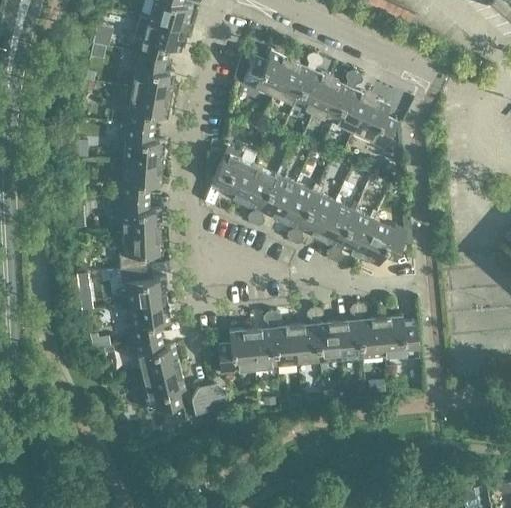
[(154,0),(149,19),(187,30),(193,8),(183,5),(183,0),(154,0)]
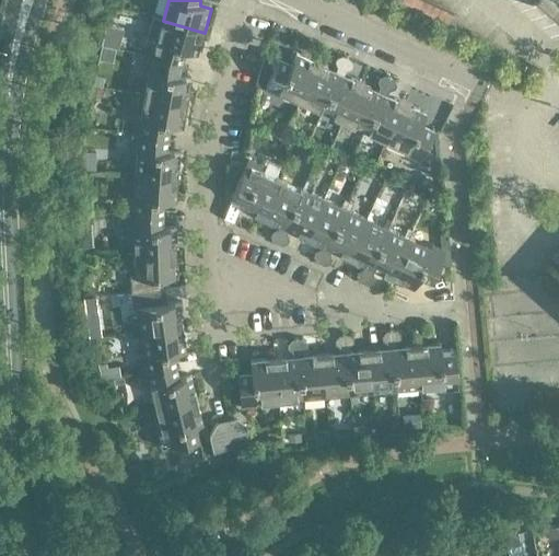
[(198,56),(205,33),(154,19),(148,42),(152,43),(149,58),(177,65),(181,51),(198,56)]
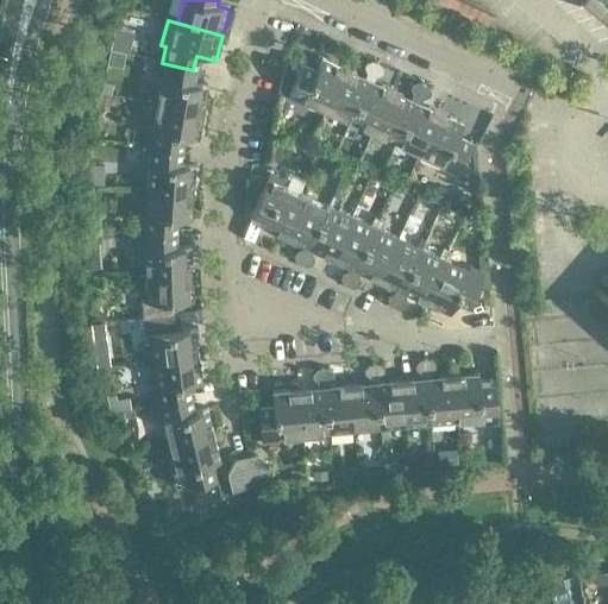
[(318,73),(305,67),(305,65),(289,58),(279,95),(302,107),(305,102),(327,114),(348,71),(324,61),(318,73)]
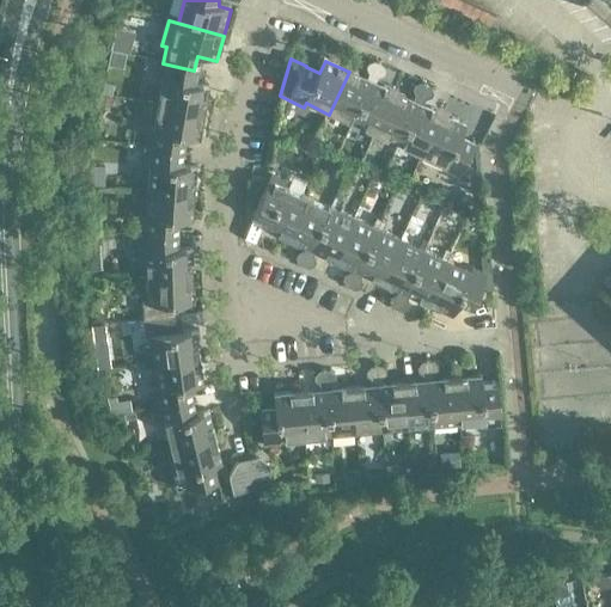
[(194,71),(163,63),(162,62),(159,83),(164,83),(160,108),(205,115),(209,89),(190,85),(194,71)]
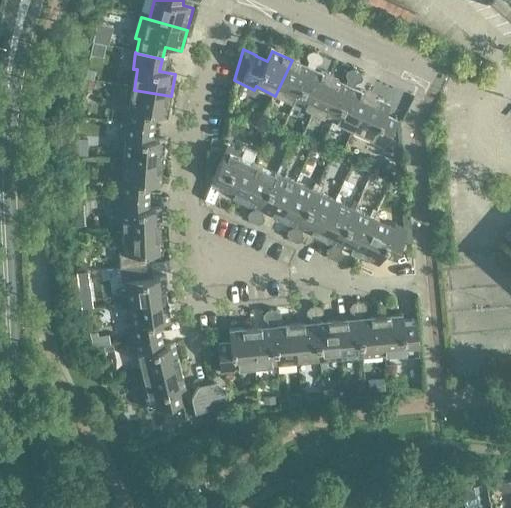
[(307,67),(292,60),(275,96),(295,105),(318,55),(314,53),(308,54),(306,58),(308,65),(307,67)]
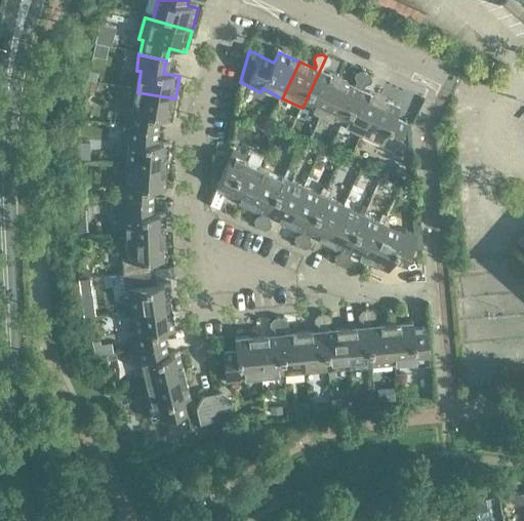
[(326,56),(303,108),(322,117),(339,81),(323,73),(325,69),(330,68),(332,64),(330,58),(326,56)]
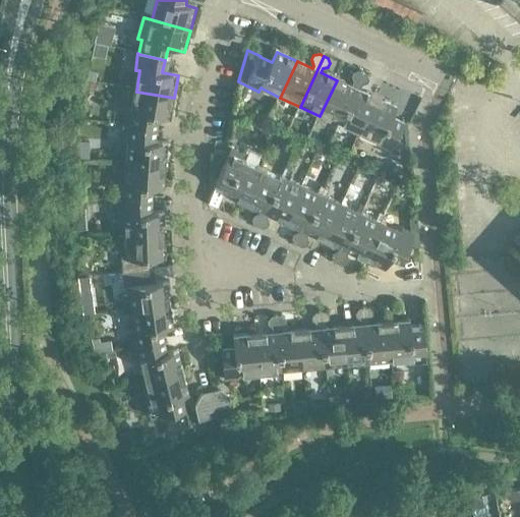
[(352,88),(337,80),(320,116),(340,125),(363,74),(359,72),(354,74),(352,78),(354,83),(352,88)]
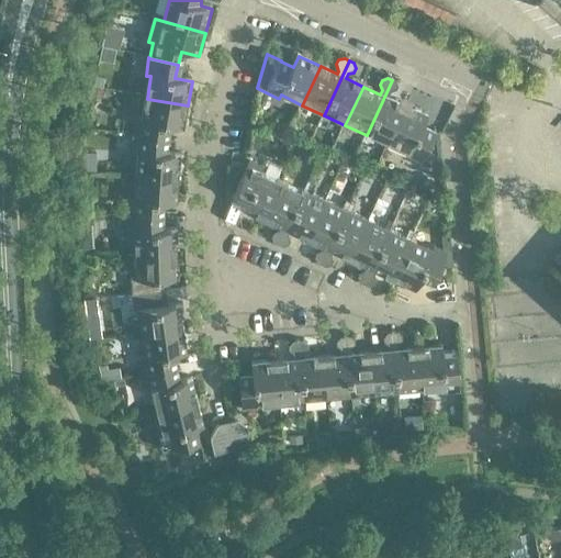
[(392,80),(367,135),(388,145),(406,107),(389,99),(391,95),(396,92),(399,88),(396,84),(392,80)]
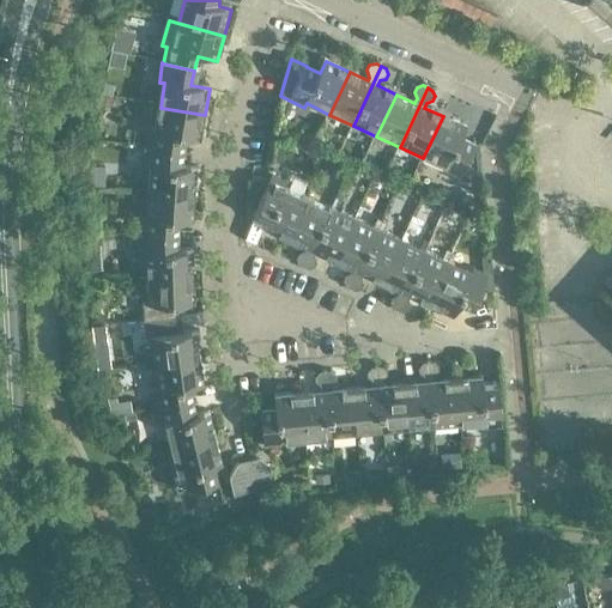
[(205,115),(161,108),(156,133),(151,132),(147,150),(186,154),(188,139),(200,141),(205,115)]
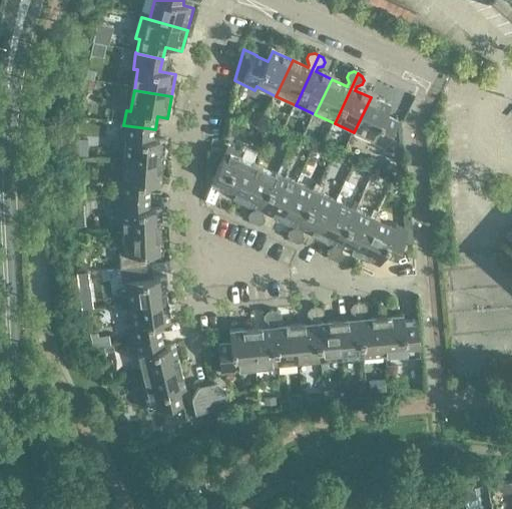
[(391,106),(371,97),(354,132),(374,141),(372,144),(384,150),(389,140),(398,122),(386,116),(391,106)]
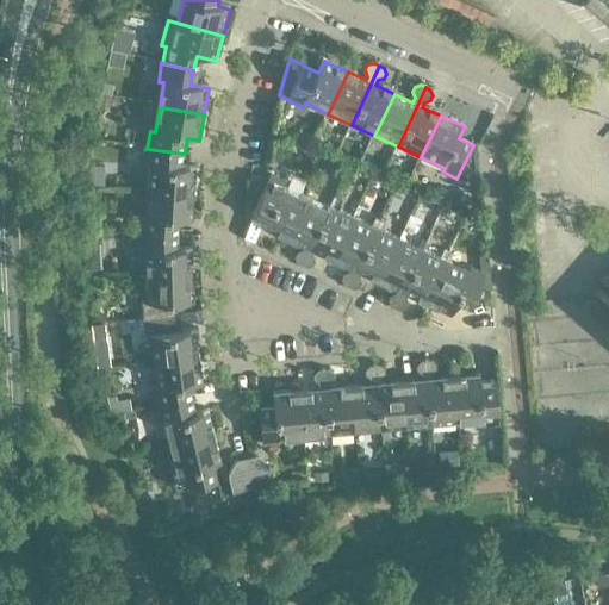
[(463,167),(479,174),(477,147),(473,145),(463,167)]
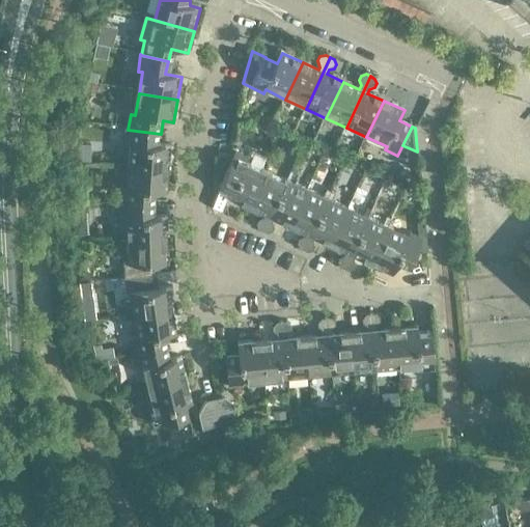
[(161,134),(128,130),(127,145),(131,145),(130,167),(169,171),(171,147),(160,146),(161,134)]
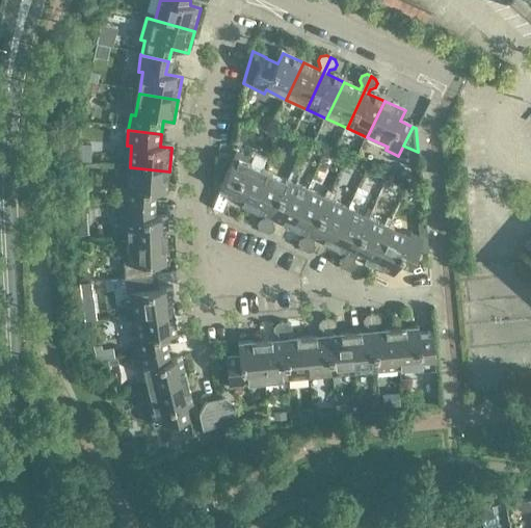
[(249,160),(237,154),(226,179),(229,187),(235,189),(230,200),(250,210),(267,174),(247,164),(249,160)]
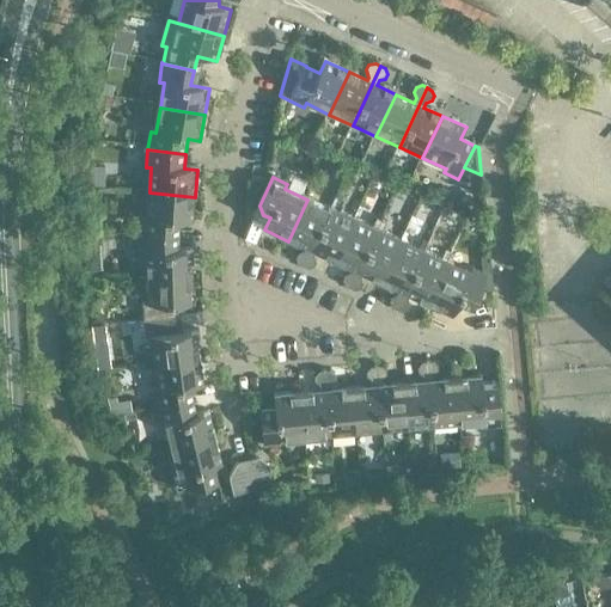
[(195,197),(150,192),(147,219),(142,219),(141,237),(179,237),(181,222),(194,224),(195,197)]
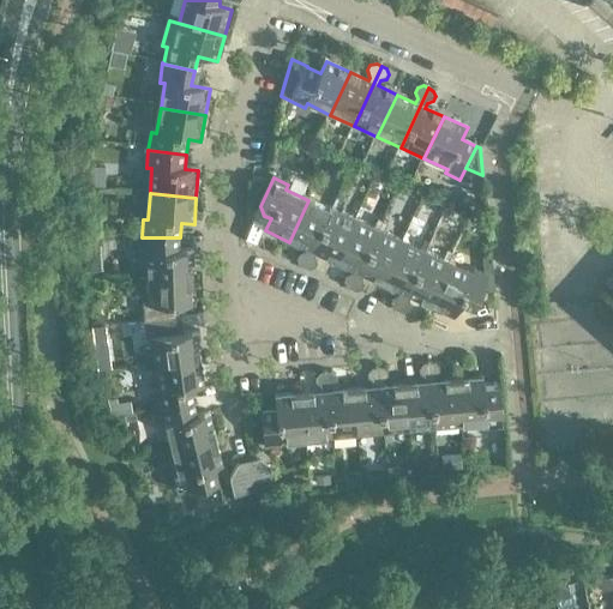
[(308,200),(289,242),(308,251),(306,254),(300,257),(298,260),(300,267),(305,270),(332,211),(308,200)]
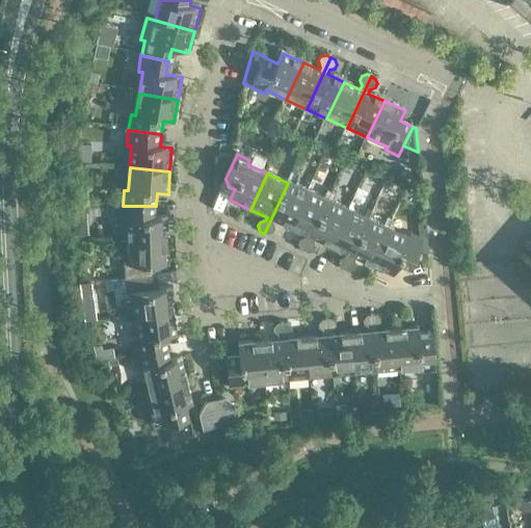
[(308,192),(288,183),(264,234),(268,236),(273,235),(276,230),(273,225),(275,221),(291,229),(308,192)]
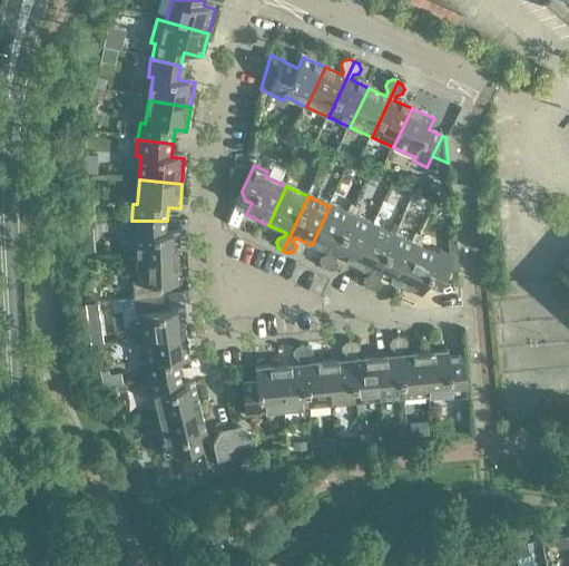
[(330,206),(312,245),(329,253),(326,257),(322,259),(320,262),(322,270),(326,272),(355,208),(351,206),(346,214),(330,206)]
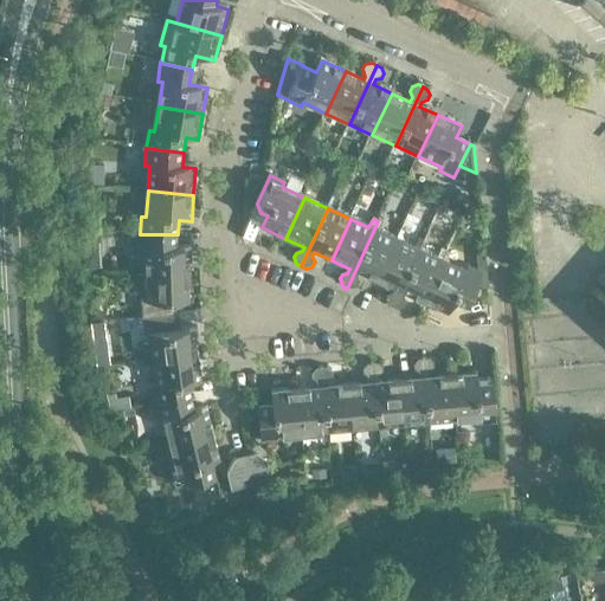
[(378,221),(347,289),(351,290),(359,288),(361,283),(359,276),(360,273),(378,282),(397,241),(379,232),(383,223),(378,221)]
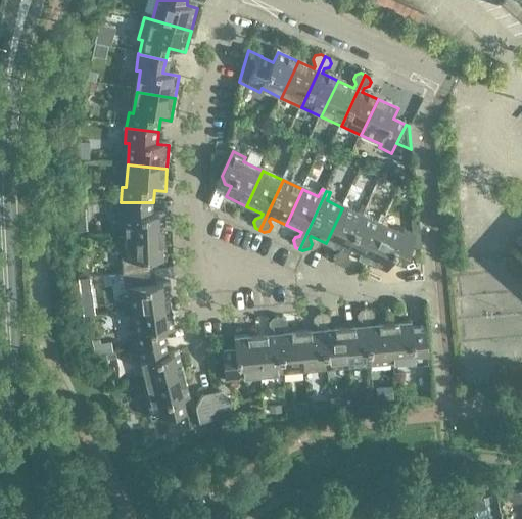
[(153,202),(121,202),(122,218),(126,218),(127,239),(165,237),(164,215),(153,216),(153,202)]
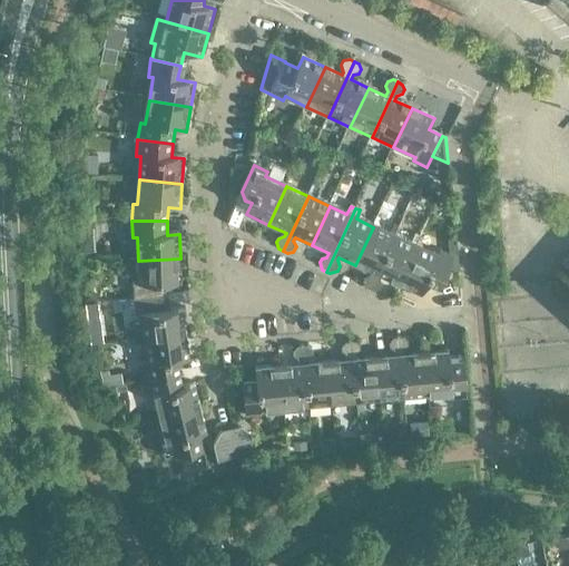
[(373,227),(355,265),(372,273),(371,276),(365,279),(363,282),(365,290),(370,291),(400,228),(393,225),(389,234),(373,227)]
